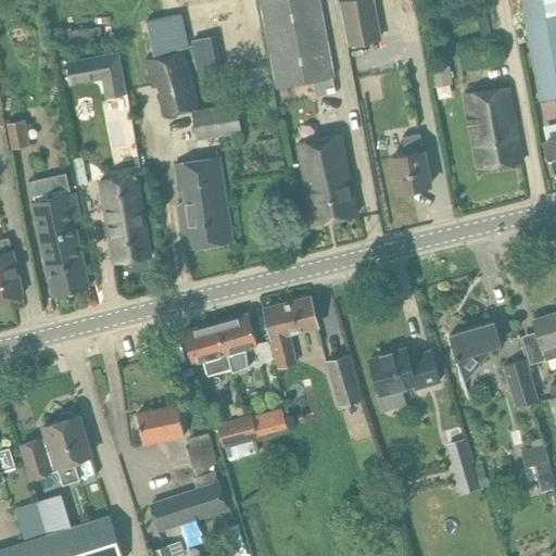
[(260,0),(277,89),(335,78),(319,0),(260,0)]
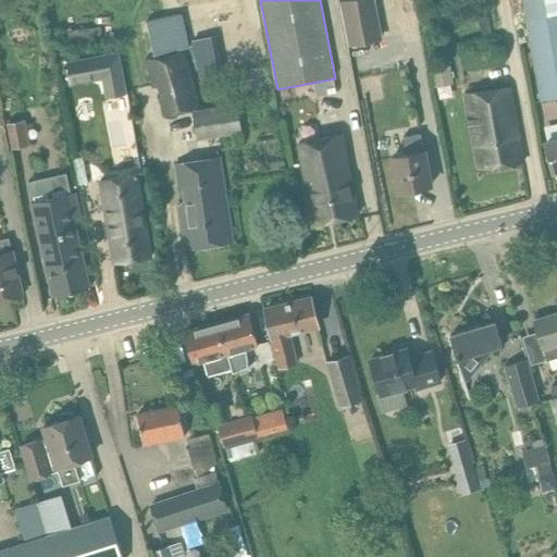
[(373,0),(355,0),(342,2),(349,47),(382,40),(373,0)]
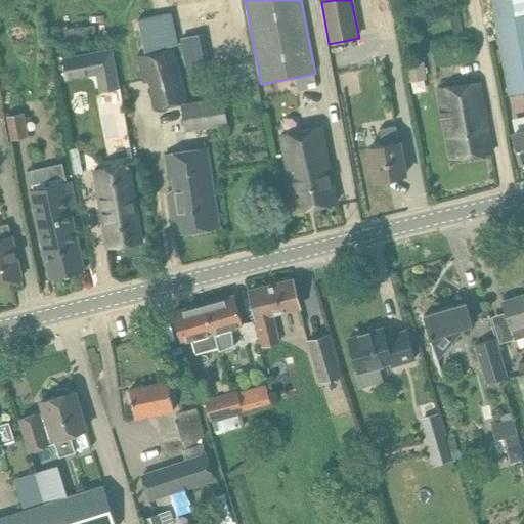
[(523,0),(492,0),(508,94),(523,91),(523,0)]
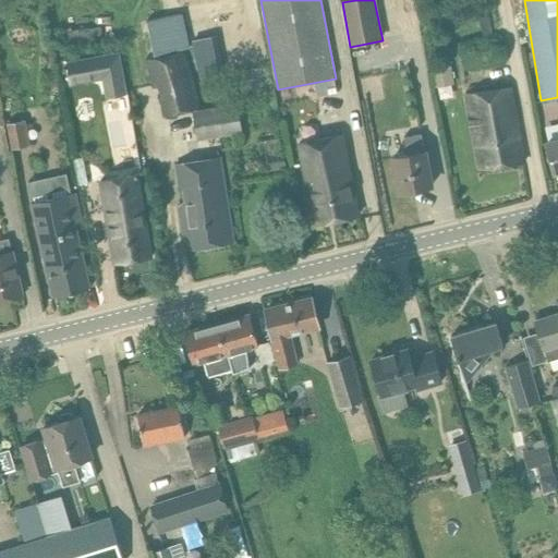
[(485,43),(464,46),(468,69),(500,63),(492,13),(480,14),(485,43)]
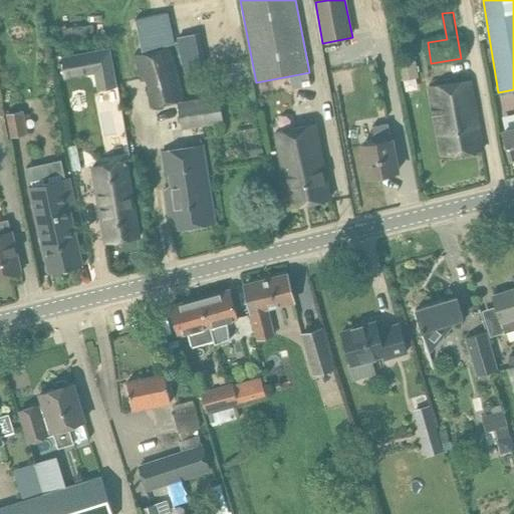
[(142,47),(175,40),(169,13),(136,20),(142,47)]
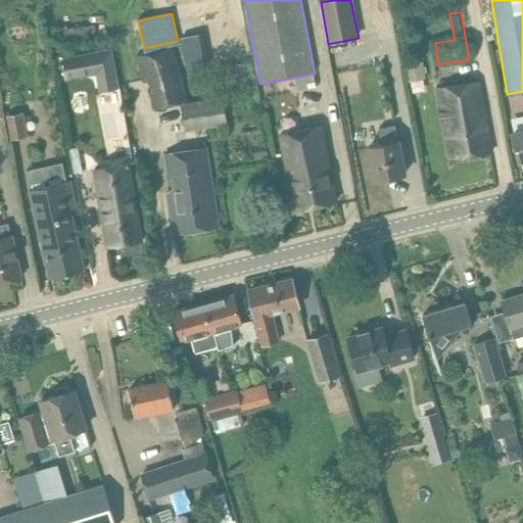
[(177,45),(144,52),(136,54),(142,82),(146,81),(153,110),(181,103),(185,130),(228,124),(224,91),(214,93),(215,98),(189,102),(177,45)]
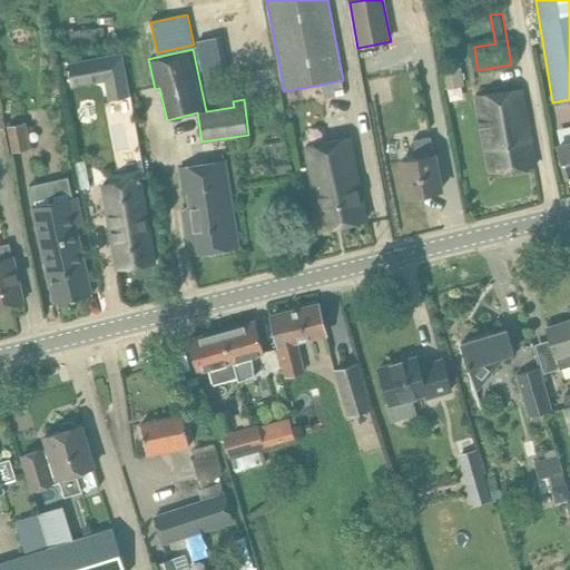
[(120,52),(67,62),(71,86),(104,79),(125,76),(120,52)]
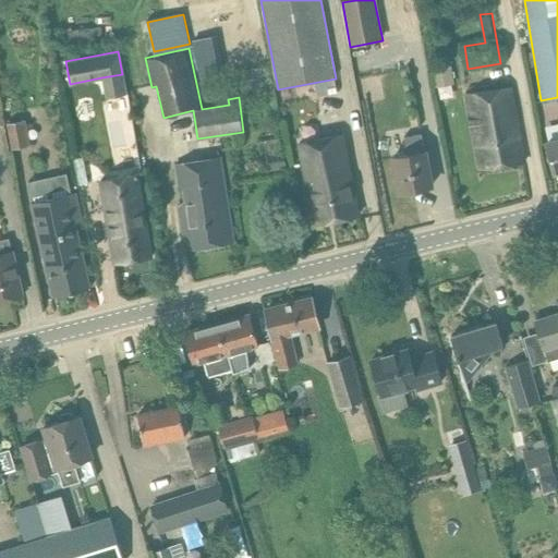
[(451,65),(431,69),(434,88),(455,84),(451,65)]
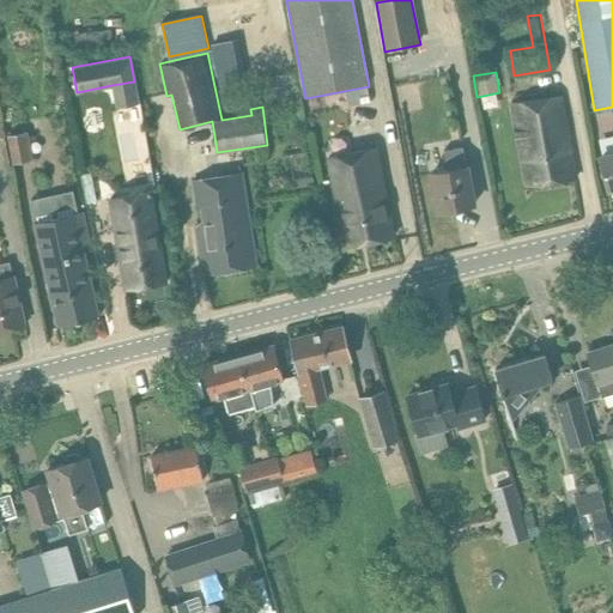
[(541,74),(529,77),(530,86),(542,84),(541,74)]
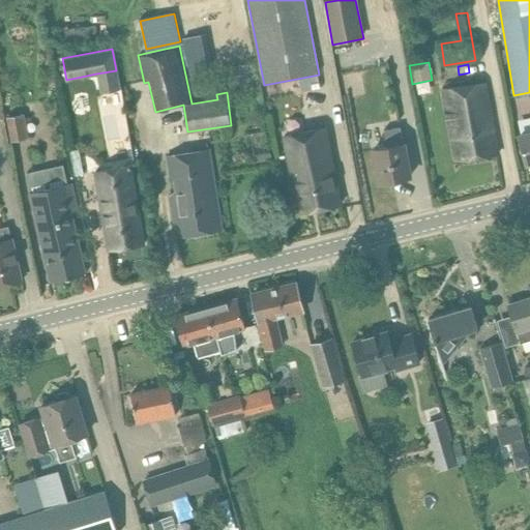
[(498,153),(495,134),(488,84),(444,90),(454,160),(498,153)]
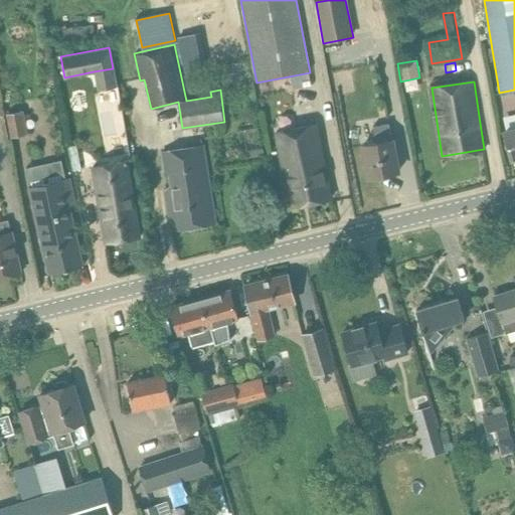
[(27,134),(23,112),(6,114),(10,137),(27,134)]
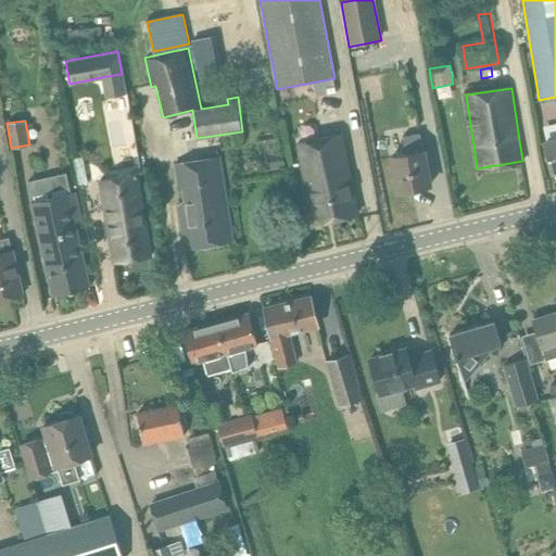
[(430,185),(420,135),(405,138),(405,137),(400,134),(388,136),(384,140),(388,156),(392,160),(397,191),(430,185)]
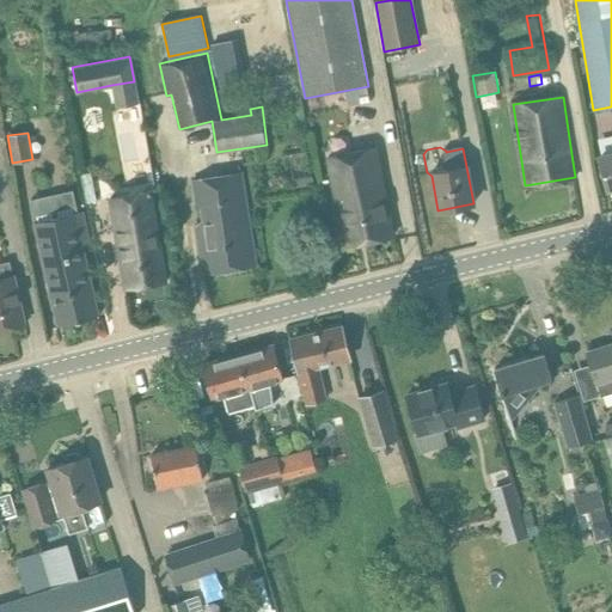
[(329,160),(341,222),(346,245),(392,237),(379,172),(380,172),(375,151),(329,160)]
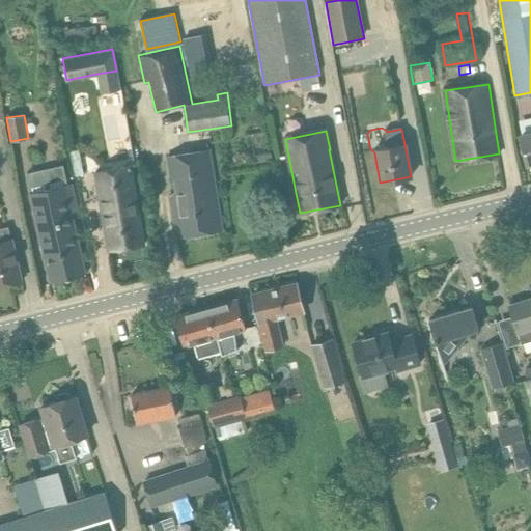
[(530,131),(520,134),(527,164),(530,162),(530,131)]
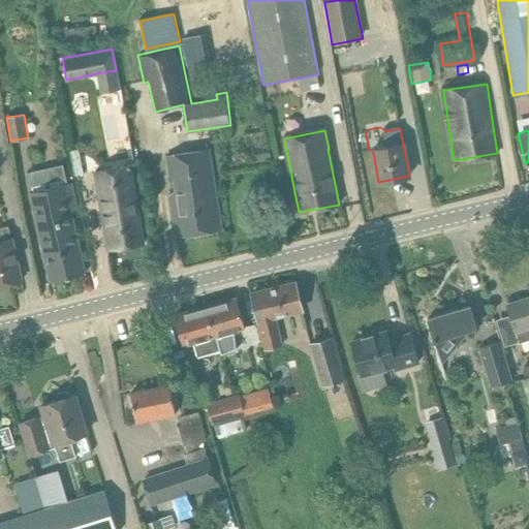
[(220,229),(217,209),(207,150),(168,156),(173,179),(177,178),(178,188),(169,193),(177,238),(220,229)]
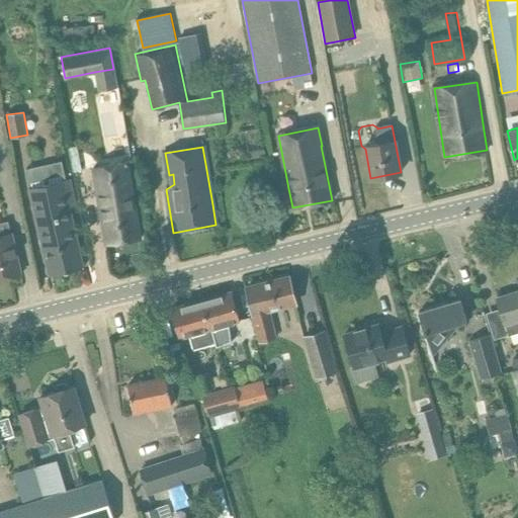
[(265,149),(249,152),(251,160),(266,157),(265,149)]
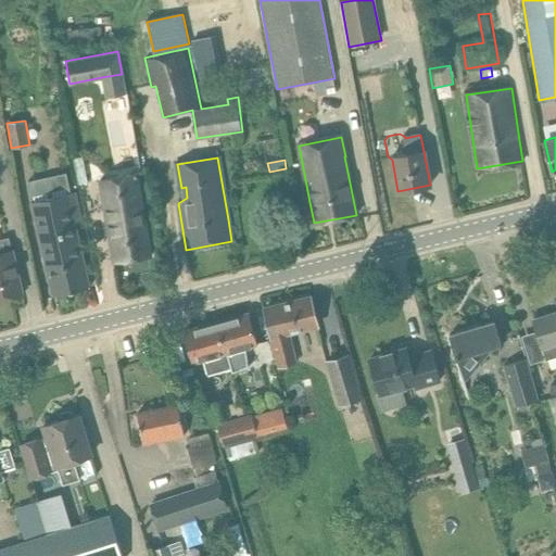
[(91,161),(77,164),(80,180),(95,178),(91,161)]
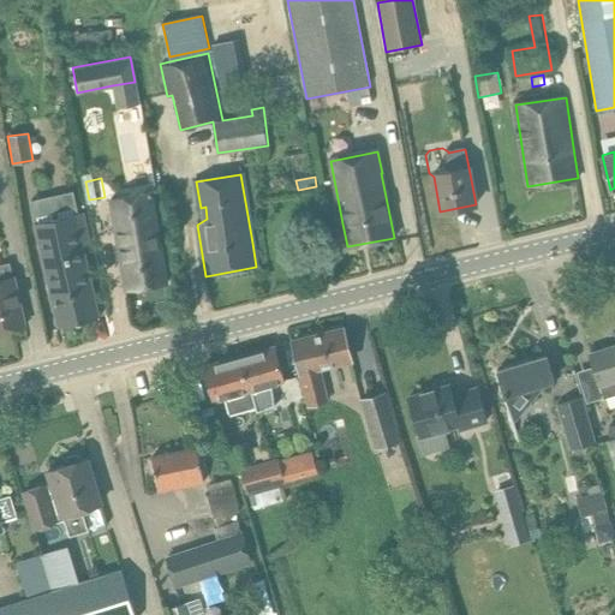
[(166,282),(162,260),(150,193),(111,201),(126,290),(166,282)]
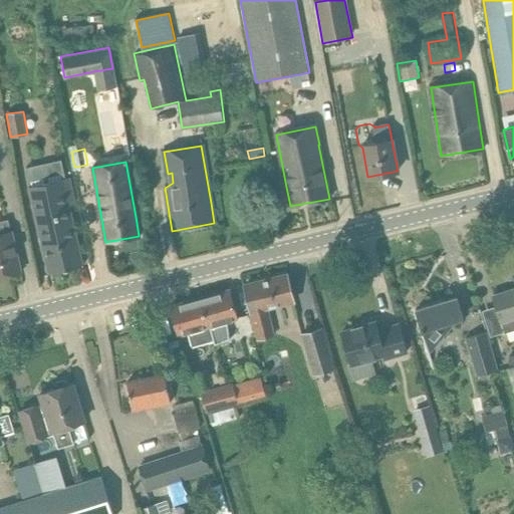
[(75,206),(71,187),(69,179),(29,188),(48,273),(82,265),(69,208),(75,206)]
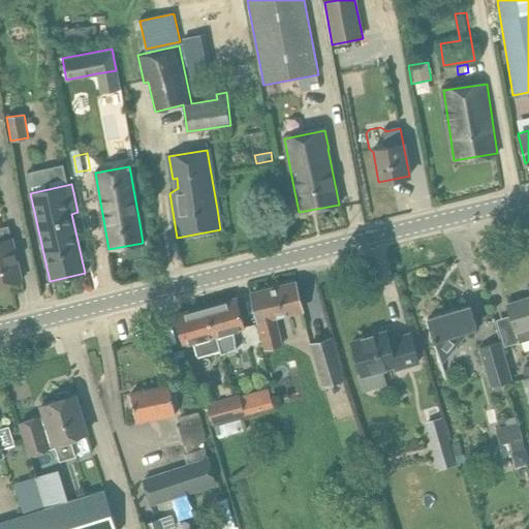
[(0,283),(21,279),(17,259),(9,226),(0,227),(0,283)]
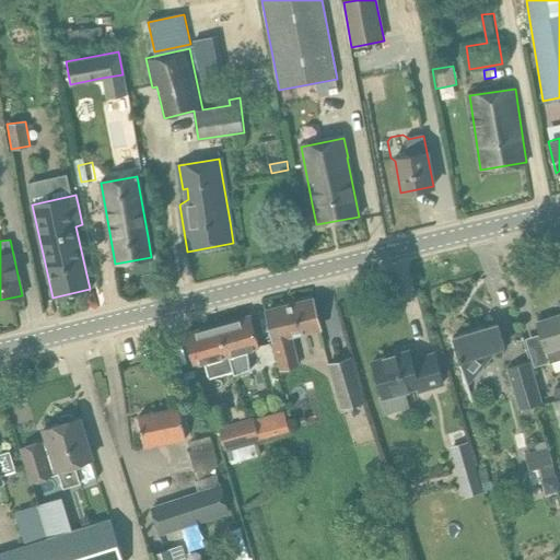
[(321,331),(317,321),(312,300),(267,311),(281,371),(301,365),(294,338),(321,331)]
